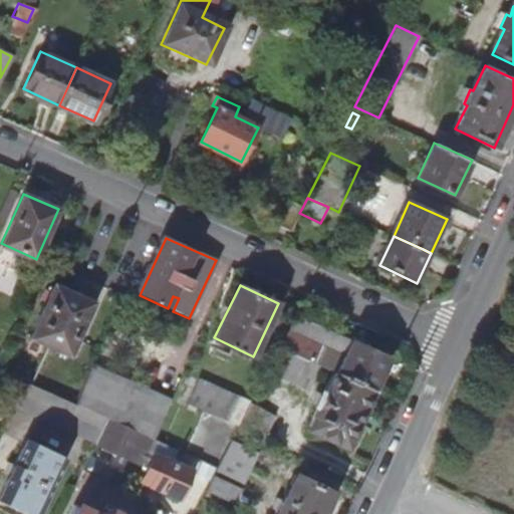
[(53,289),(30,340),(67,357),(93,303),(64,289),(62,294),(53,289)]
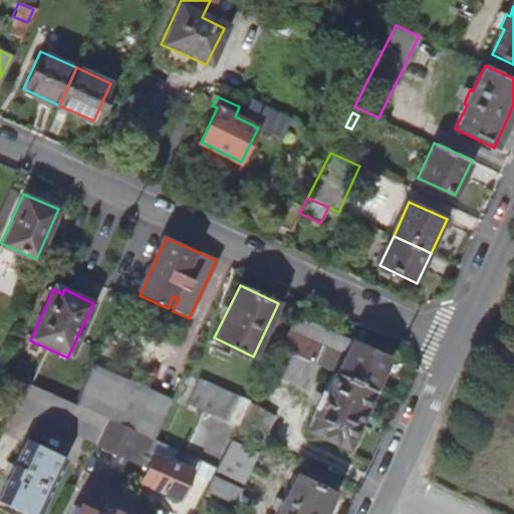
[(300,316),(284,347),(325,366),(338,373),(377,392),(393,359),(300,316)]
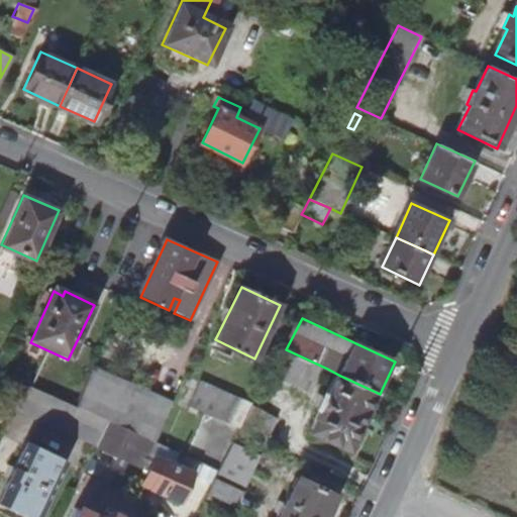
[(286,349),(274,373),(316,392),(327,369),(286,349)]
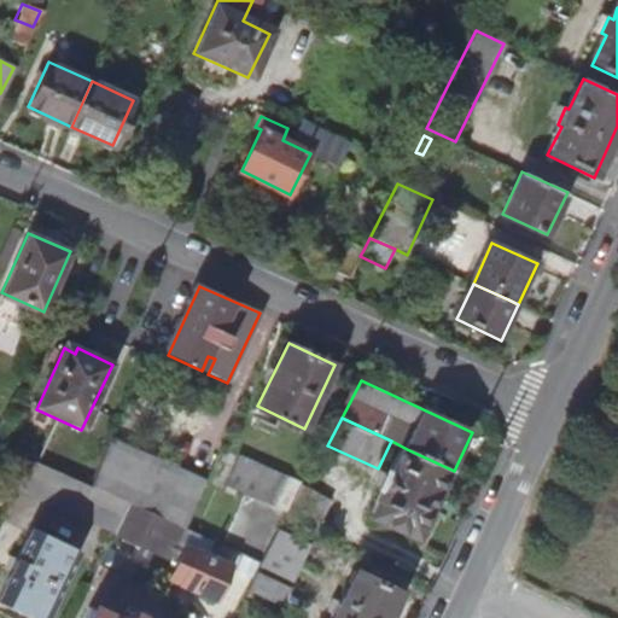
[(114,441),(92,488),(134,506),(158,518),(175,525),(181,528),(186,530),(208,482),(114,441)]
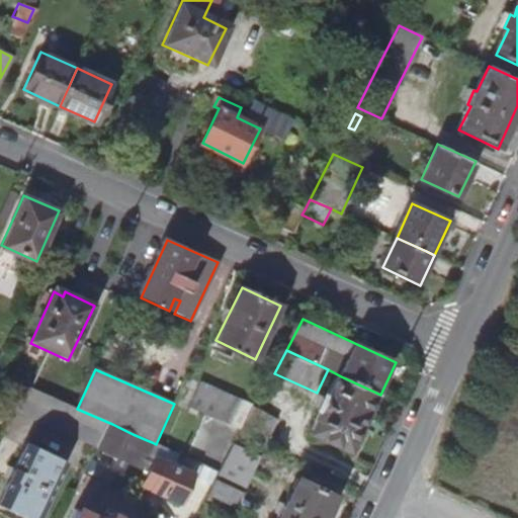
[(380,395),(341,376),(334,393),(330,391),(322,410),(325,412),(315,434),(353,452),(380,395)]
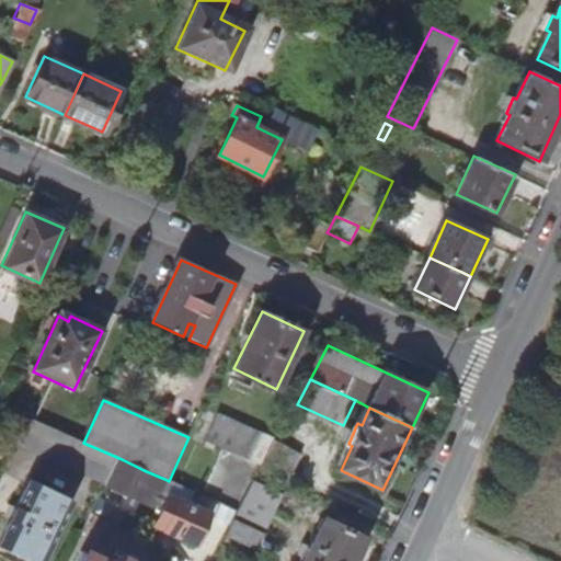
[(260,467),(273,442),(274,439),(219,413),(206,443),(260,467)]
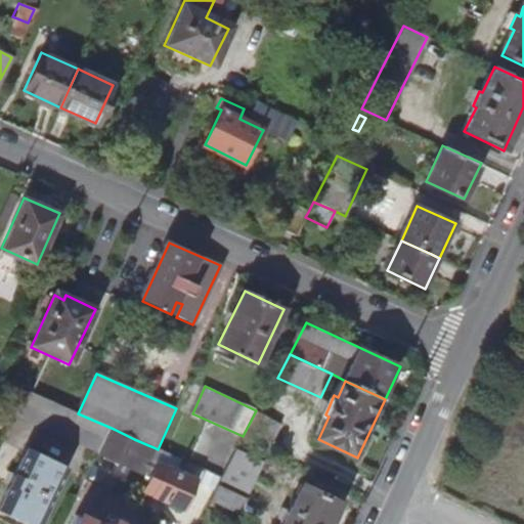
[(100,456),(101,454),(114,429),(78,413),(32,393),(19,418),(100,456)]
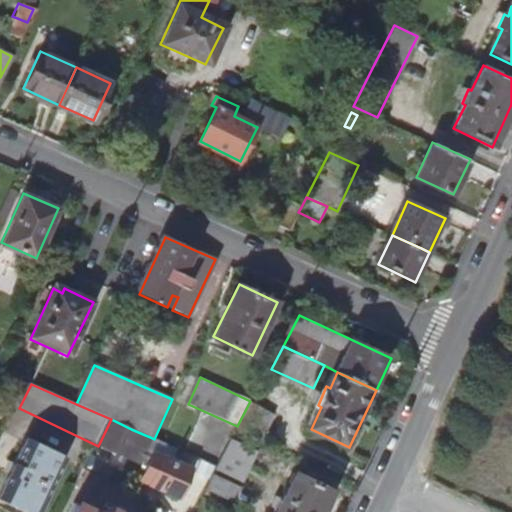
[(249,403),(237,426),(236,427),(264,440),(275,415),(249,403)]
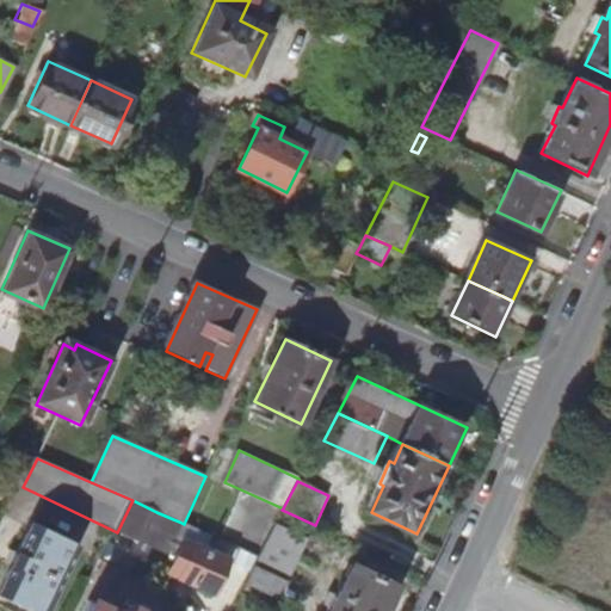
[(156,512),(133,500),(118,530),(159,550),(161,545),(174,551),(173,553),(185,559),(178,575),(177,578),(211,594),(228,560),(173,535),(167,531),(173,519),(156,512)]
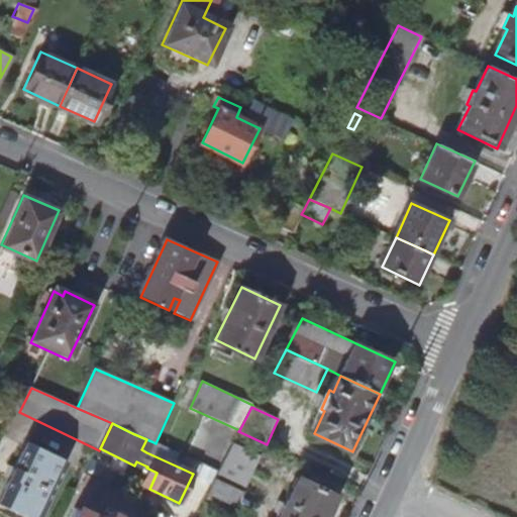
[(151,441),(146,439),(141,449),(146,452),(151,441)]
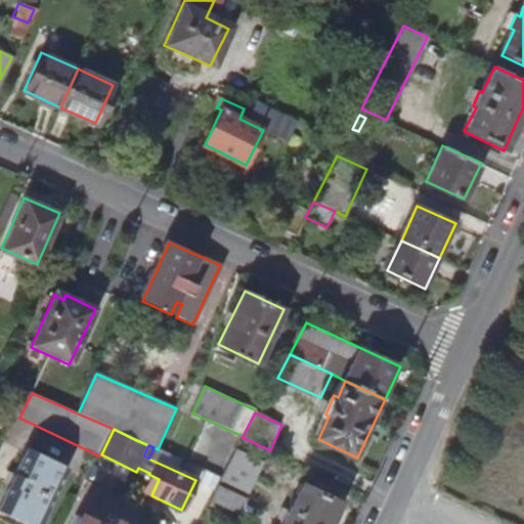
[(0,504),(0,512),(25,523),(38,523),(67,468),(28,449),(15,474),(11,472),(4,485),(8,487),(0,504)]
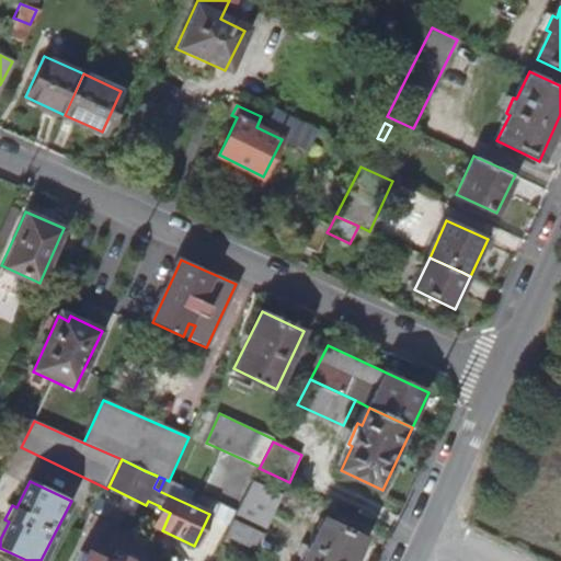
[(252,482),(242,499),(273,514),(282,495),(252,482)]
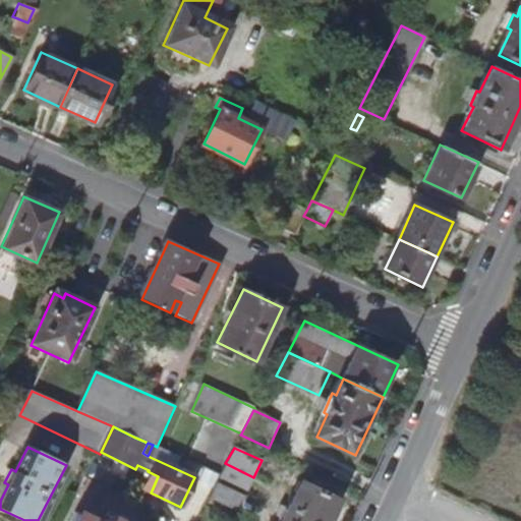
[(225,463),(219,475),(218,477),(246,491),(253,477),(225,463)]
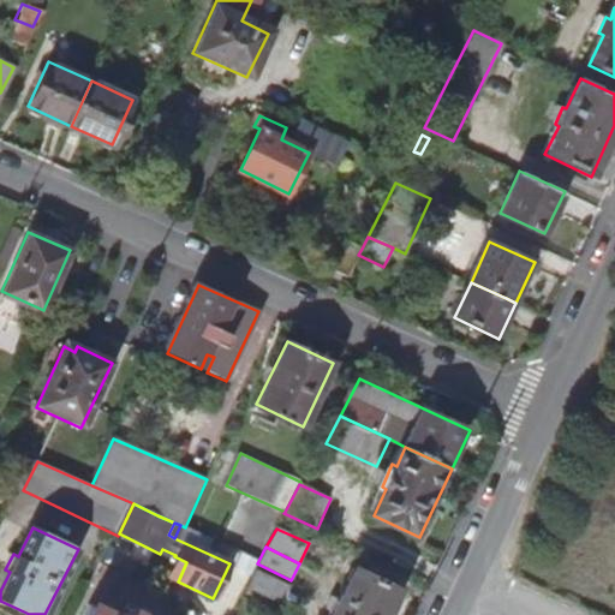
[(167,572),(179,579),(186,562),(174,556),(167,572)]
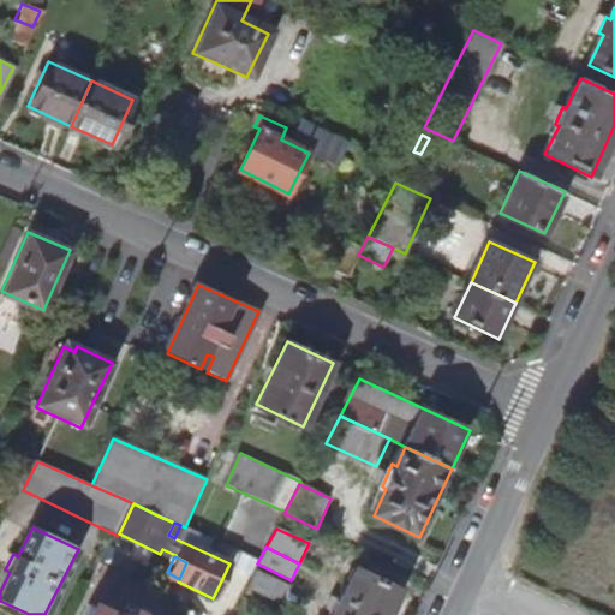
[(142,586),(102,567),(97,578),(136,597),(142,586)]
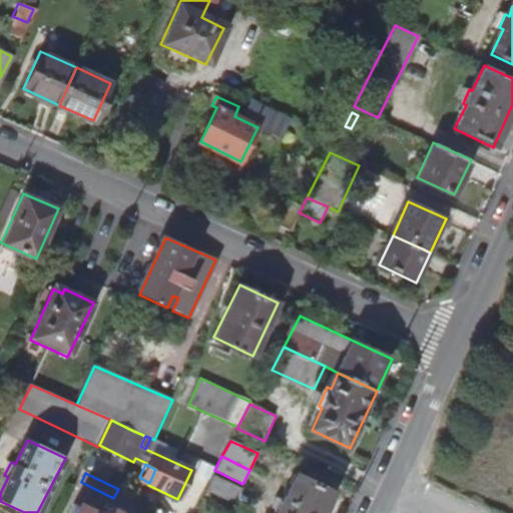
[(210,477),(203,492),(232,506),(238,491),(210,477)]
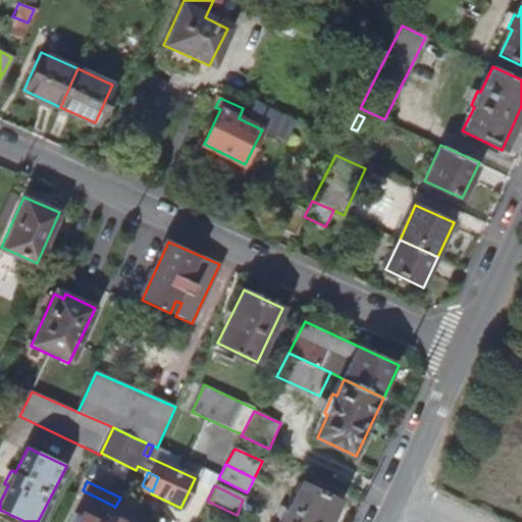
[(299,485),(281,521),(329,521),(338,504),(299,485)]
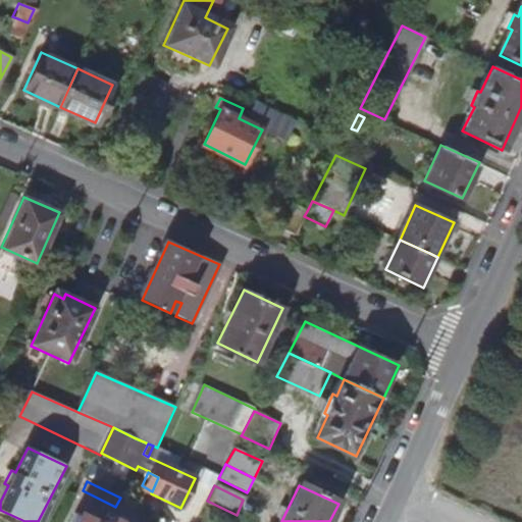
[(70,521),(98,521),(76,512),(70,521)]
